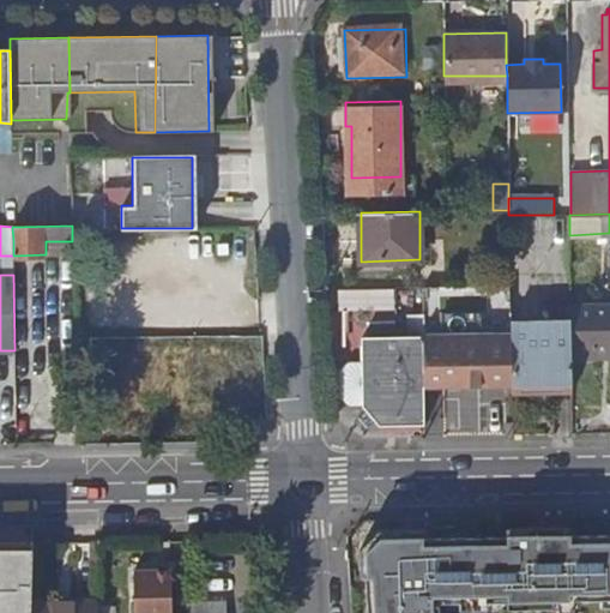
[(512,383),(511,322),(509,283),(423,286),(423,335),(426,386),(512,383)]
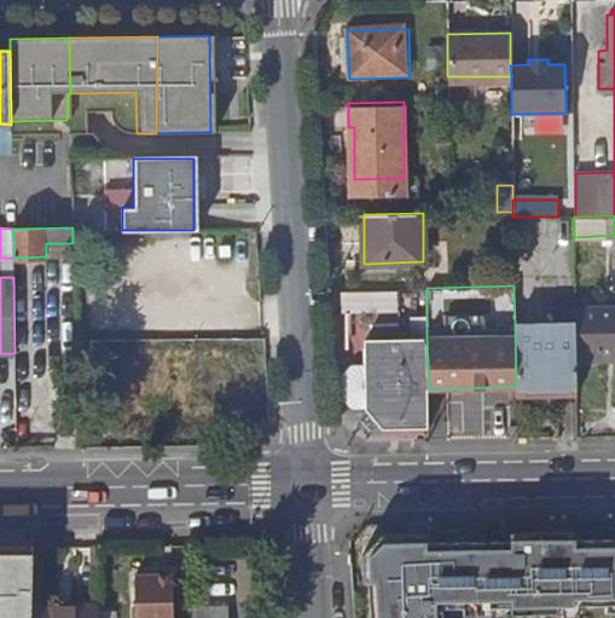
[(334,289),(335,305),(344,304),(344,289),(334,289)]
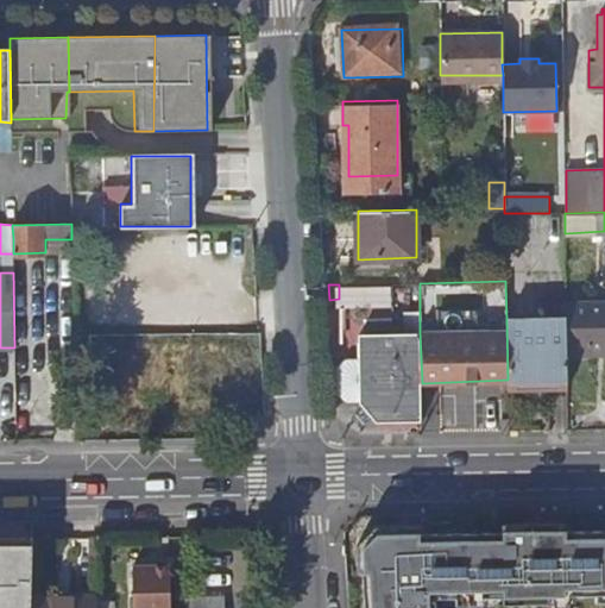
[(604,355),(604,302),(567,304),(567,318),(568,356),(604,355)]
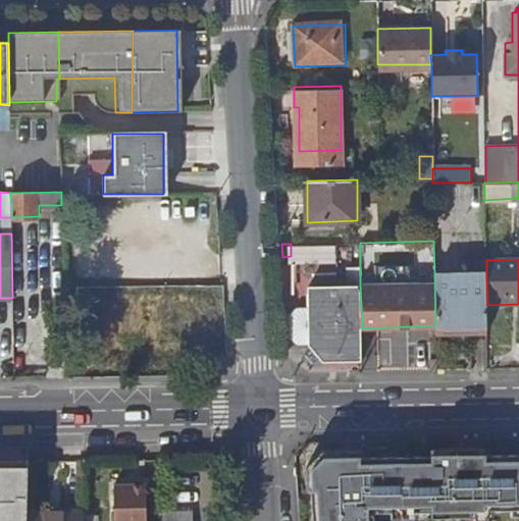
[(487,326),(487,305),(486,272),(434,273),(435,325),(435,327),(487,326)]
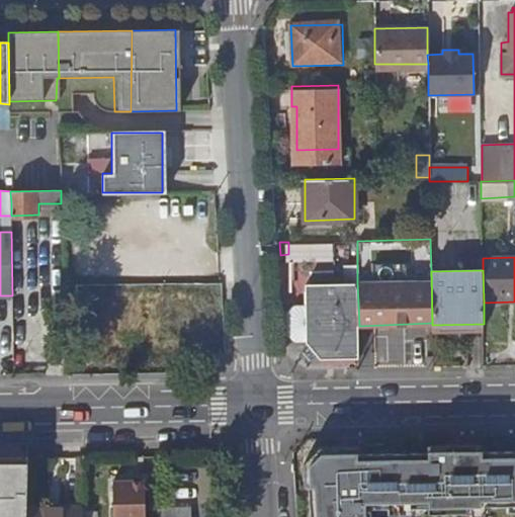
[(283,313),(285,338),(291,343),(306,343),(309,346),(306,348),(304,353),(311,360),(316,358),(318,356),(322,359),(359,358),(359,326),(357,282),(312,284),(312,291),(305,291),(305,305),(291,305),(283,313)]
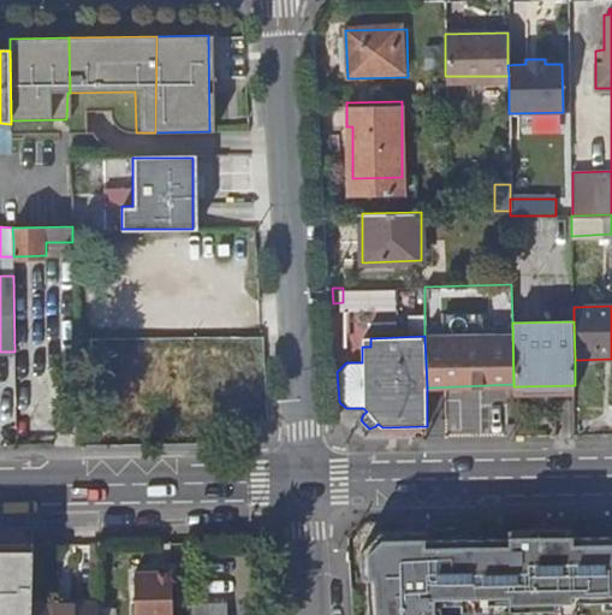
[(167,397),(197,398),(202,370),(168,370),(170,350),(144,349),(141,404),(167,406),(167,397)]
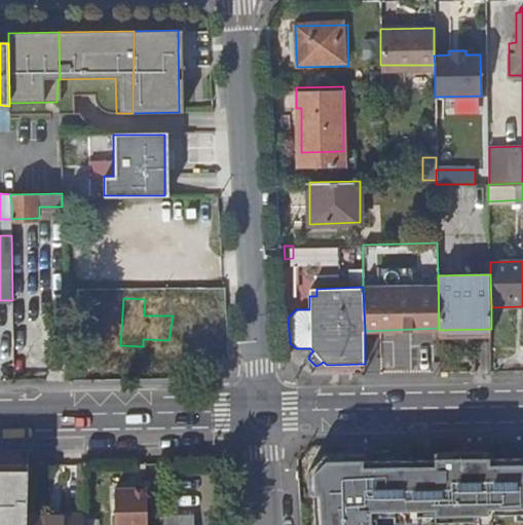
[(176,301),(176,300),(145,299),(144,315),(173,315),(176,301)]
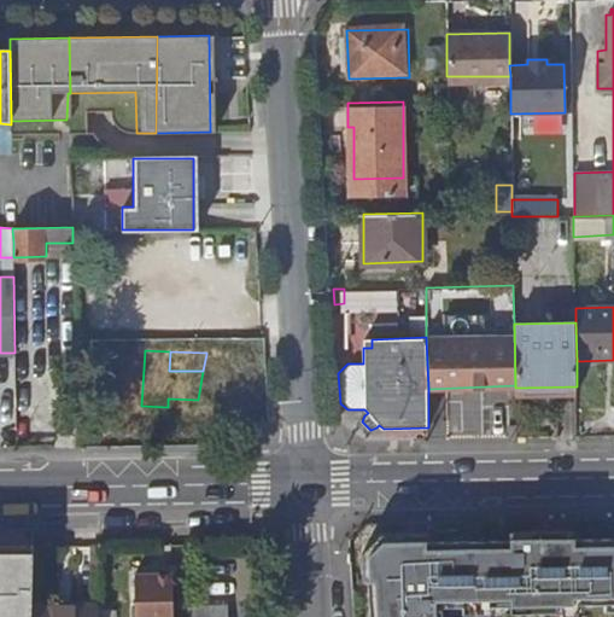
[(203,371),(198,400),(211,400),(211,393),(237,394),(239,395),(241,355),(214,354),(212,372),(203,371)]
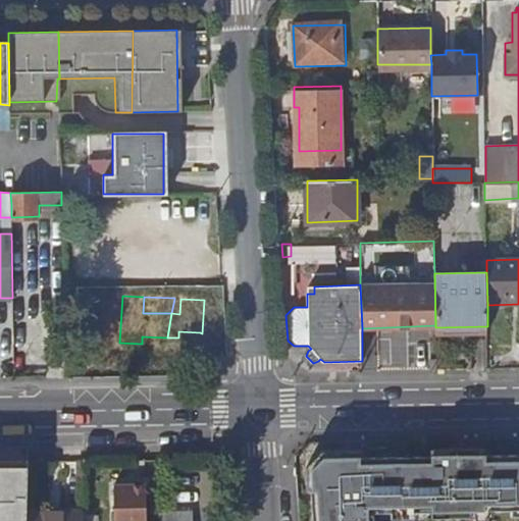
[(174,299),(171,313),(179,314),(180,299),(174,299)]
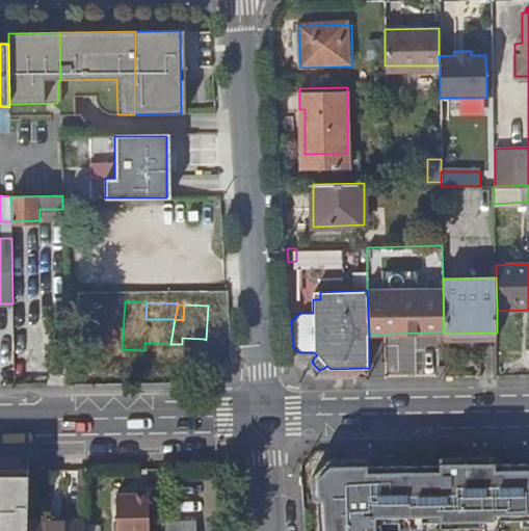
[(63,330),(46,330),(46,359),(63,359),(63,330)]
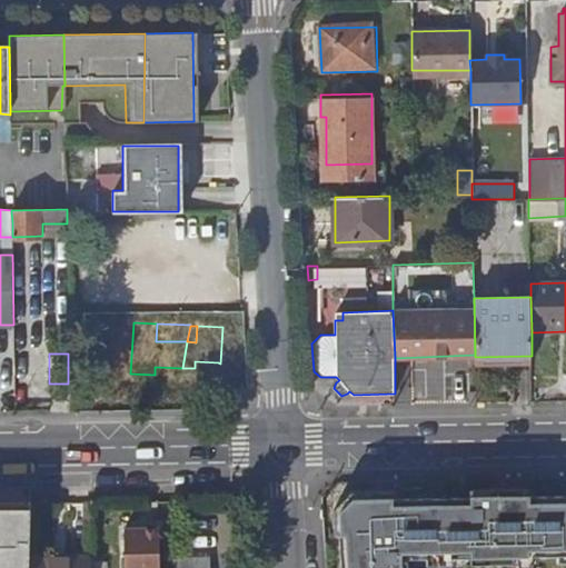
[(217,372),(218,362),(195,361),(195,368),(195,372),(217,372)]
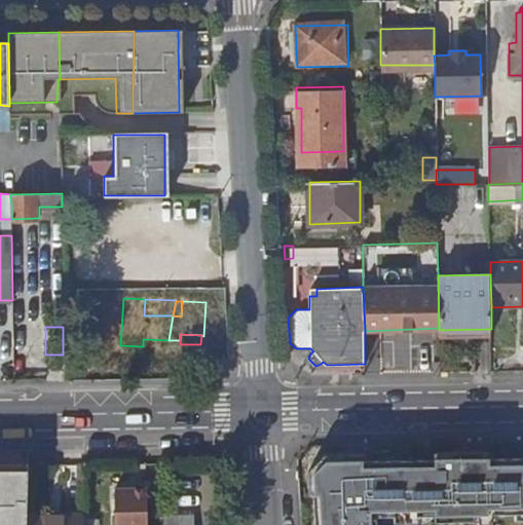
[(373,524),(374,518),(433,516),(433,522),(489,521),(489,514),(522,513),(522,457),(486,459),(486,452),(432,453),(432,459),(360,460),(360,454),(322,455),(307,472),(308,494),(312,494),(314,524),(373,524)]
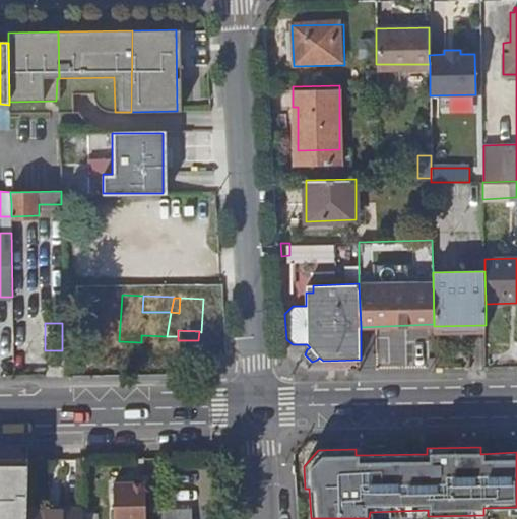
[(22,457),(0,457),(0,466),(23,467),(22,457)]
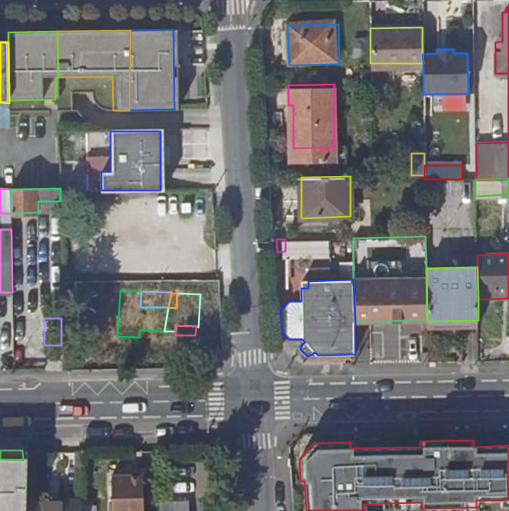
[(0,510),(21,510),(22,506),(23,460),(0,459),(0,510)]
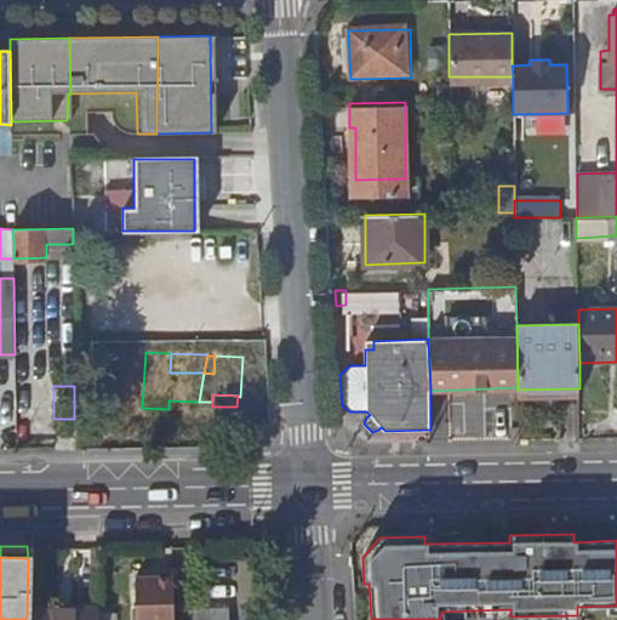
[(171,619),(170,579),(132,580),(132,619),(171,619)]
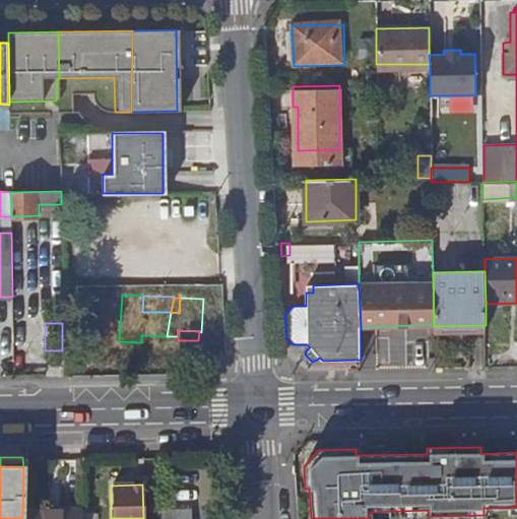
[(77,518),(78,508),(56,508),(56,514),(22,514),(21,518),(77,518)]
